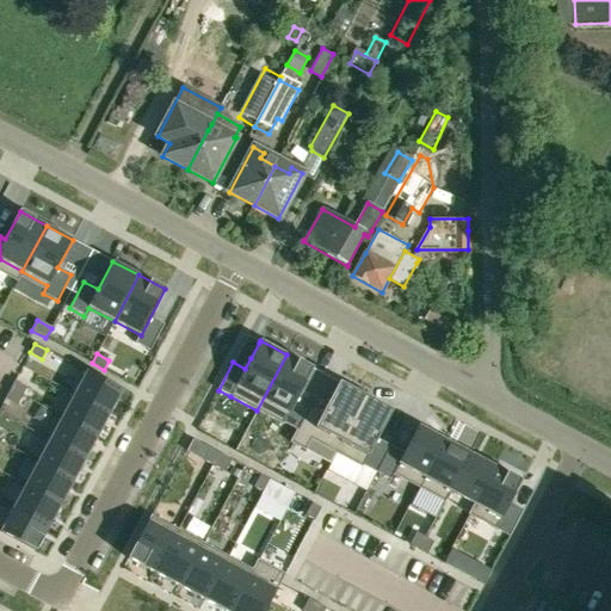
[(287,355),(257,411),(283,425),(284,423),(296,430),(290,443),(310,403),(297,396),(313,369),(287,355)]
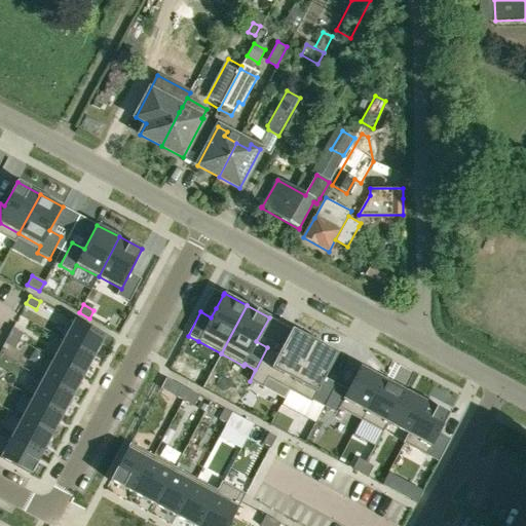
[(74,320),(64,340),(95,357),(106,336),(74,320)]
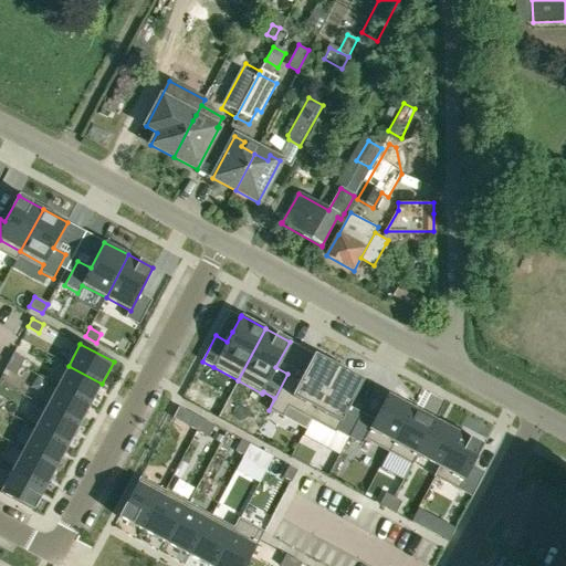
[(13,353),(9,360),(20,367),(24,359),(13,353)]
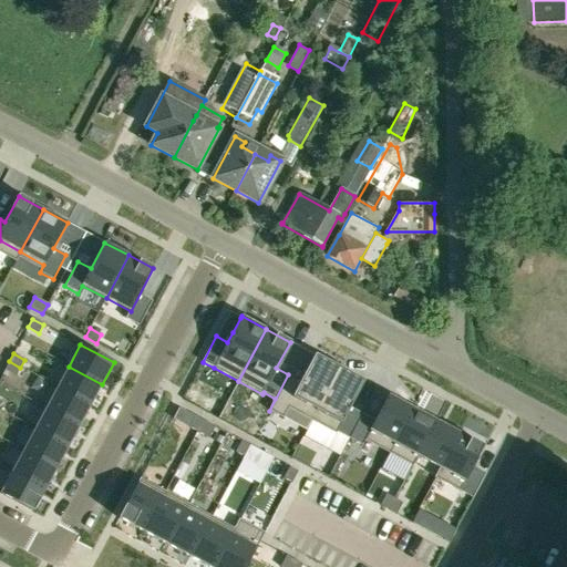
[(288,374),(269,411),(282,419),(288,409),(311,421),(339,369),(315,356),(301,381),(288,374)]
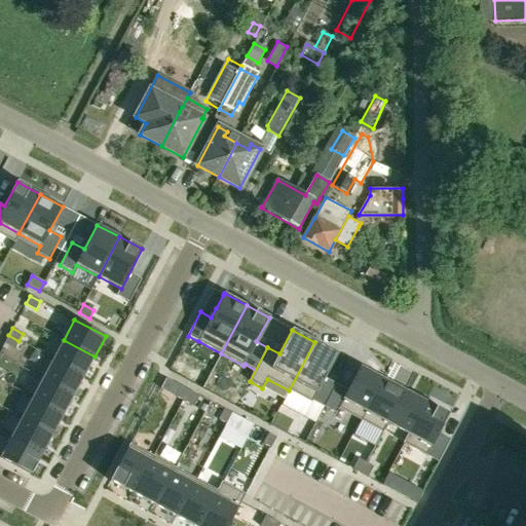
[(8,335),(4,343),(15,348),(19,341),(8,335)]
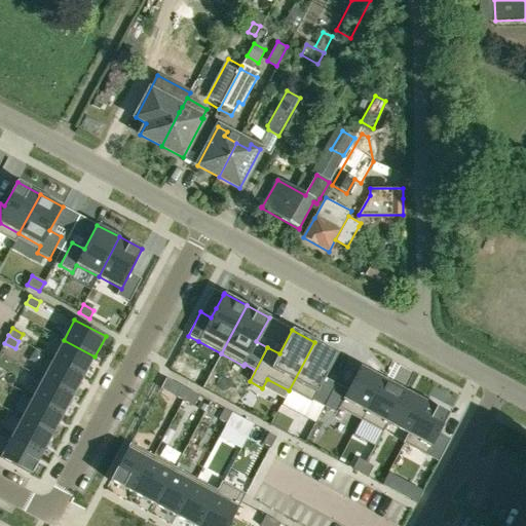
[(64,340),(52,360),(84,376),(95,357),(64,340)]
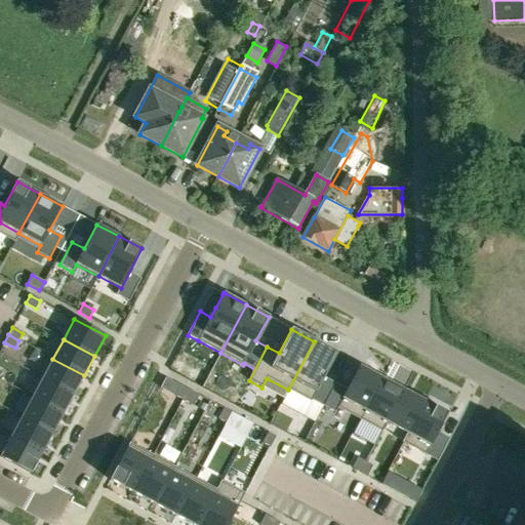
[(314,341),(288,390),(311,402),(312,400),(323,406),(335,384),(324,377),(336,353),(314,341)]
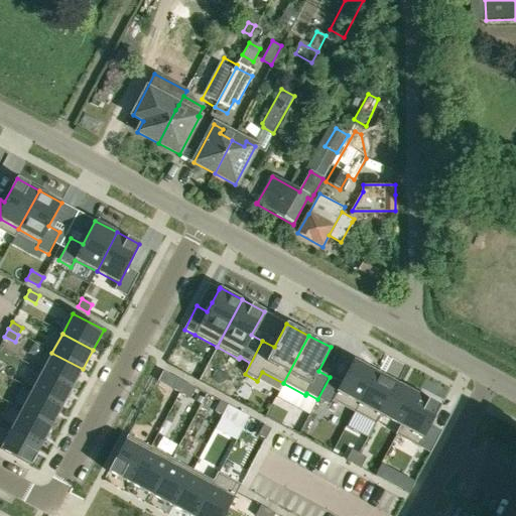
[(51,353),(41,372),(73,388),(83,369),(51,353)]
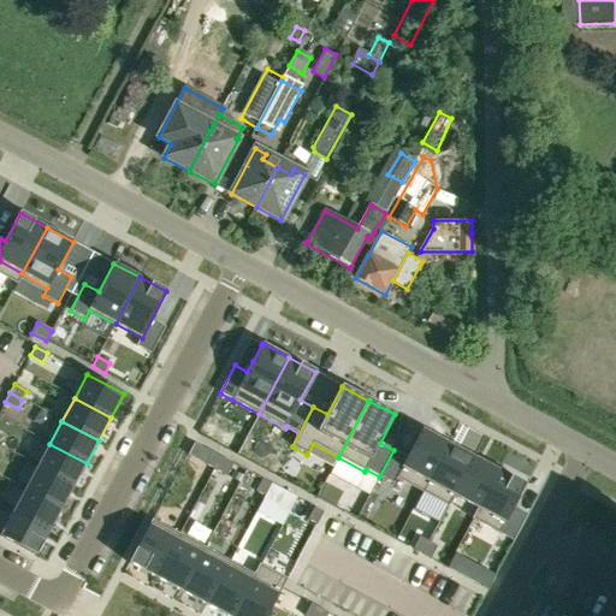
[(394,450),(379,477),(394,484),(396,478),(422,492),(449,443),(422,428),(407,457),(394,450)]
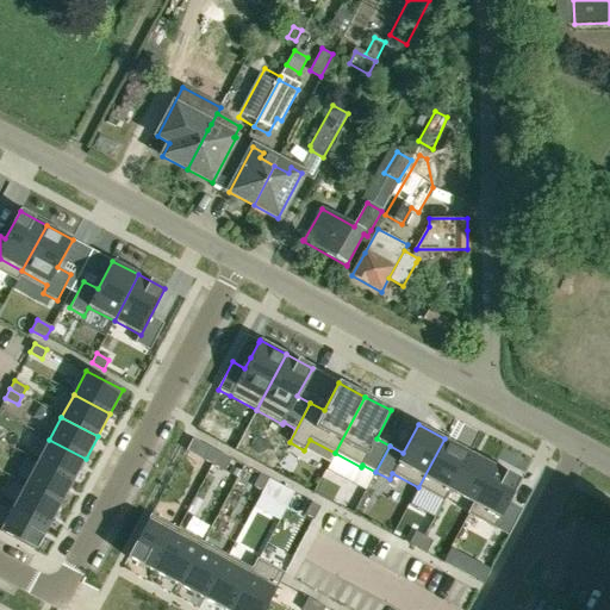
[(226,434),(222,443),(234,449),(238,441),(226,434)]
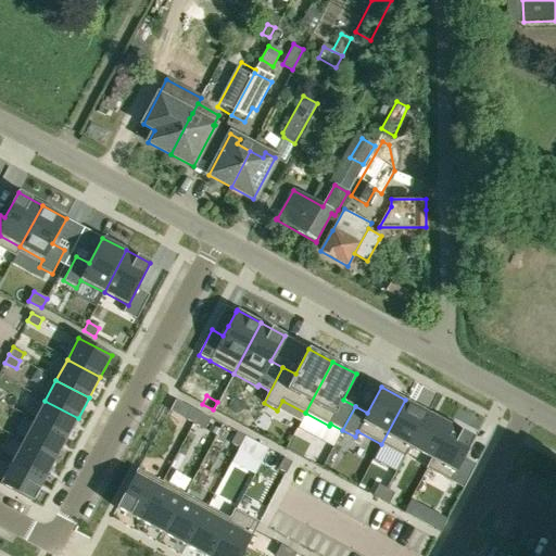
[(405,400),(381,444),(404,456),(428,413),(405,400)]
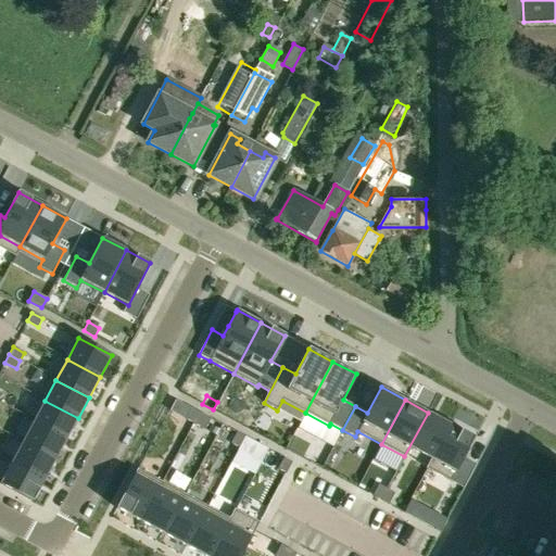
[(45,401),(34,421),(67,439),(78,418),(45,401)]
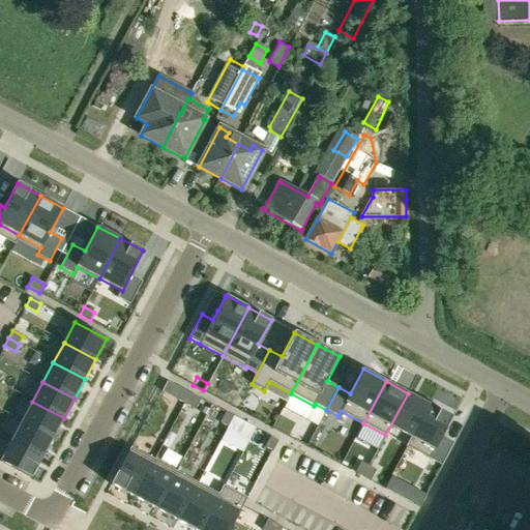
[(182,389),(176,400),(185,405),(192,393),(182,389)]
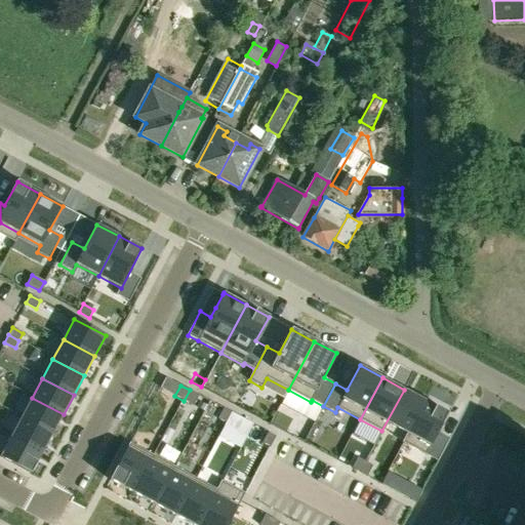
[(190,390),(184,401),(193,406),(199,395),(190,390)]
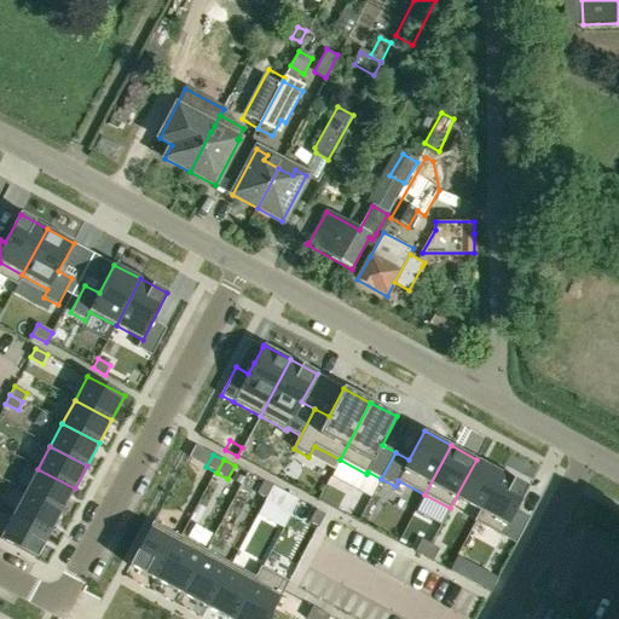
[(476,460),(450,508),(451,509),(456,498),(480,512),(474,521),(475,522),(502,473),(476,460)]
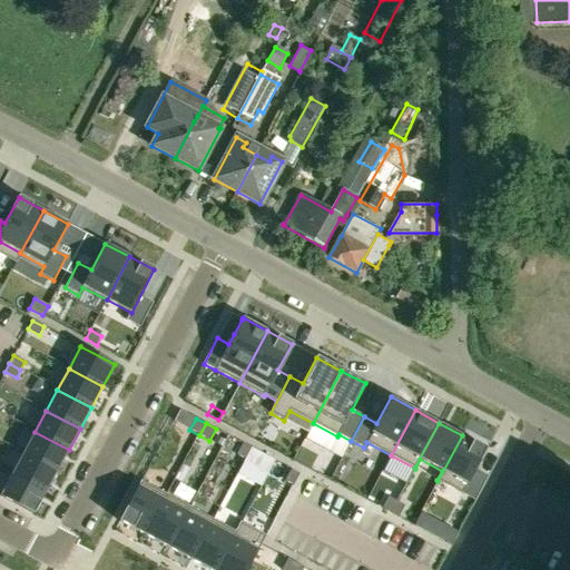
[(35,432),(23,453),(57,471),(69,450),(35,432)]
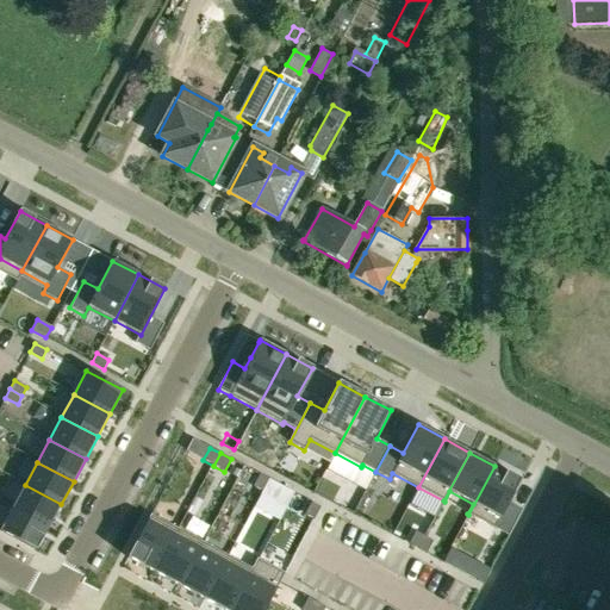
[(495,466),(468,515),(508,536),(522,509),(509,503),(521,480),(495,466)]
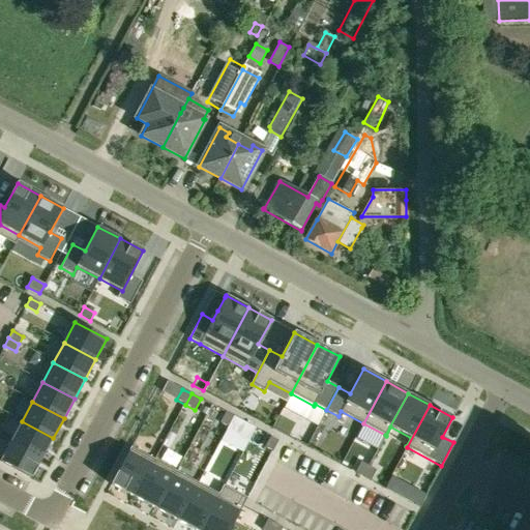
[(226,412),(219,422),(228,428),(233,416),(226,412)]
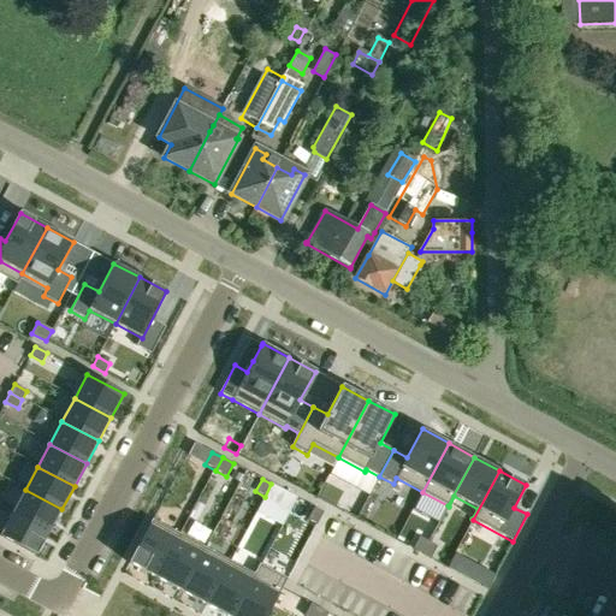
[(25,490),(13,513),(49,532),(61,509),(25,490)]
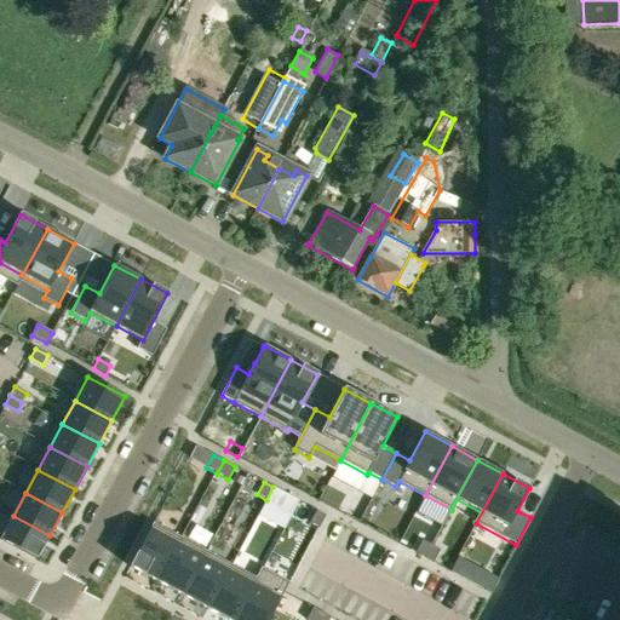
[(316,511),(310,523),(319,528),(326,516),(316,511)]
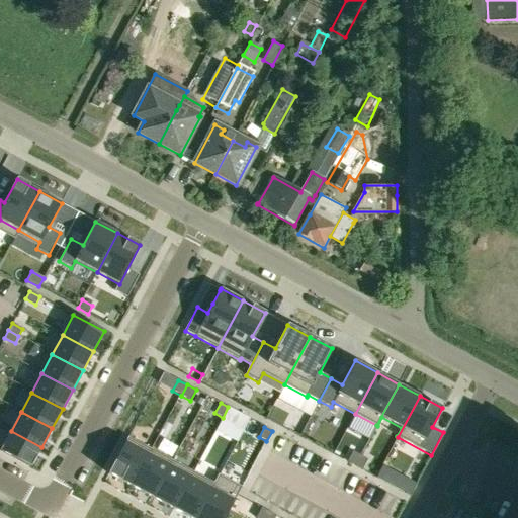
[(11,431),(0,450),(30,467),(41,447),(11,431)]
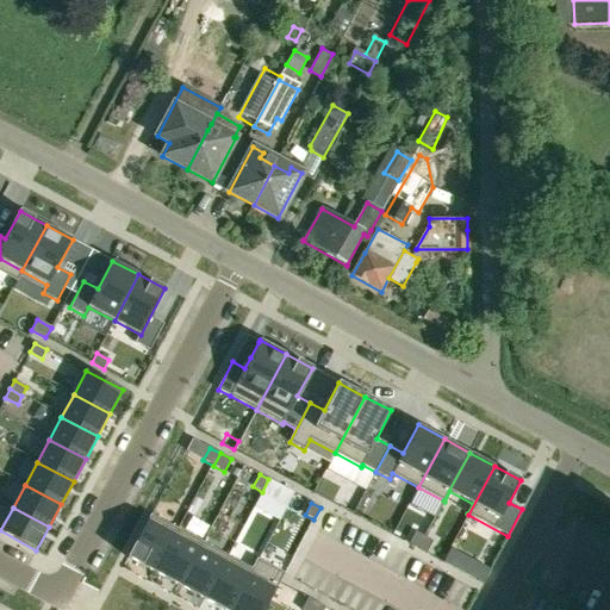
[(151,515),(128,559),(154,572),(178,529),(151,515)]
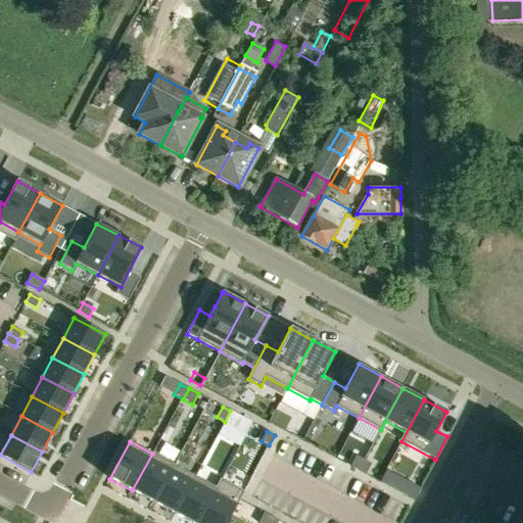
[(152,454),(132,490),(153,503),(174,465),(152,454)]
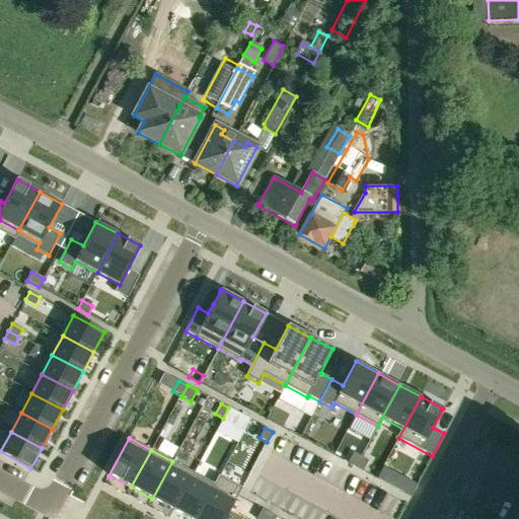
[(353,452),(348,463),(355,466),(361,456),(353,452)]
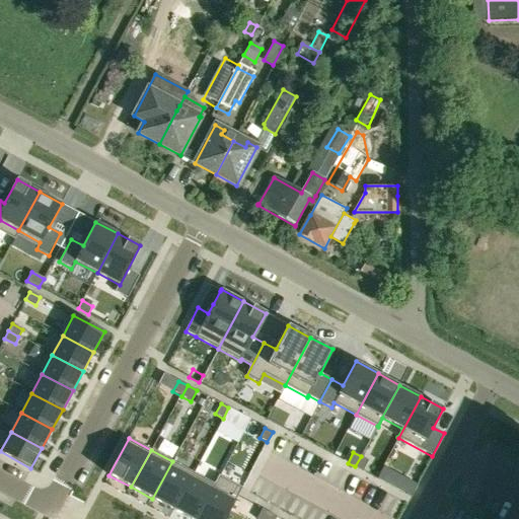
[(361,456),(355,466),(363,470),(368,460),(361,456)]
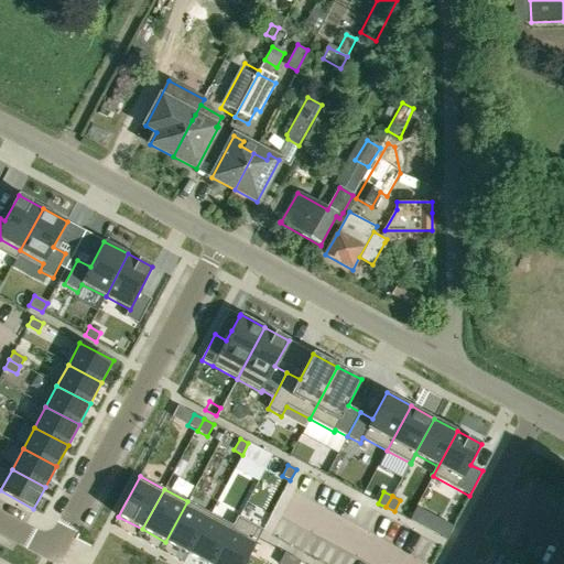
[(187,501),(165,542),(188,554),(210,514),(187,501)]
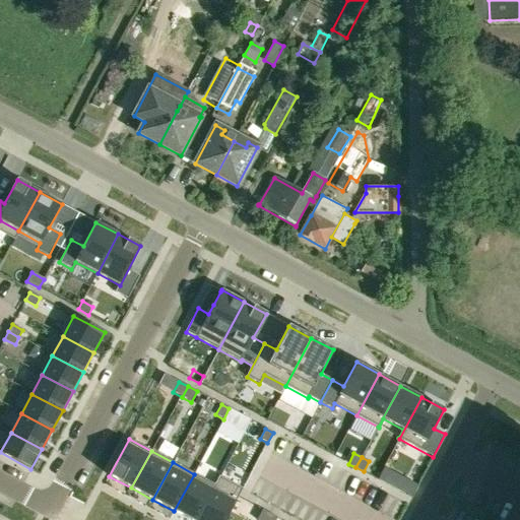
[(194,474),(174,511),(190,519),(196,519),(220,476),(219,476),(214,484),(194,474)]
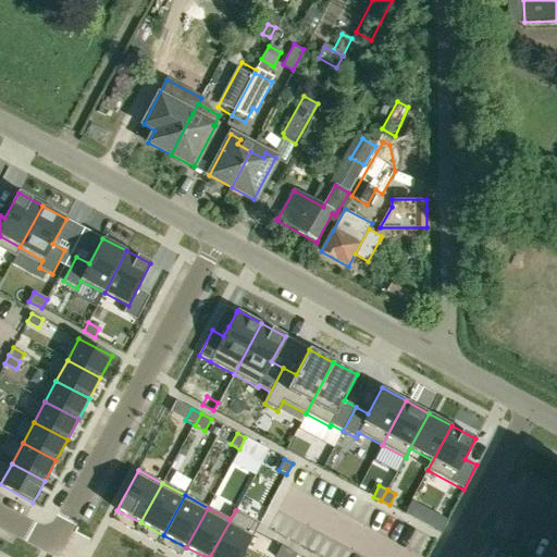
[(236,510),(210,556),(242,556),(260,523),(236,510)]
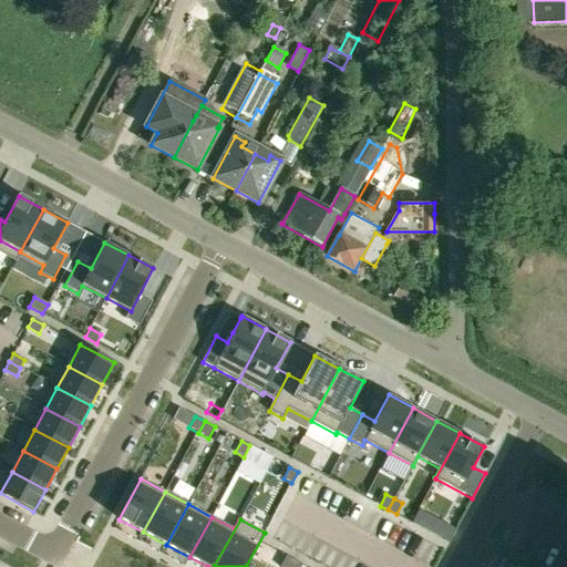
[(286,556),(280,566),(290,566),(295,560),(286,556)]
